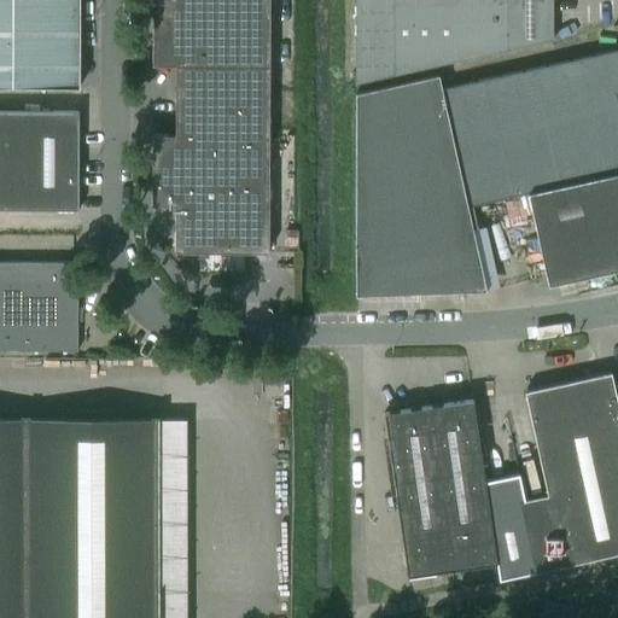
[(0,0),(0,87),(80,88),(80,0),(0,0)]
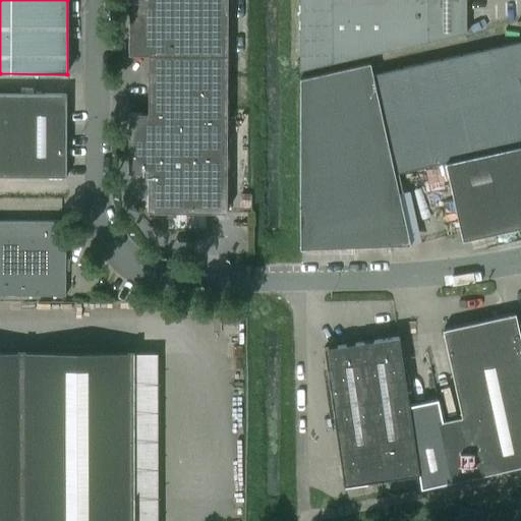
[(148,78),(227,77),(226,0),(128,0),(128,55),(148,55),(148,78)]
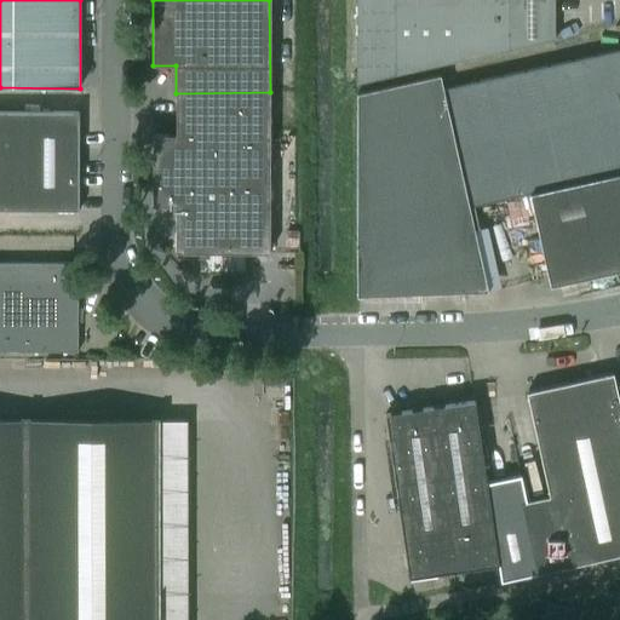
[(355,0),(356,84),(554,40),(554,0),(355,0)]
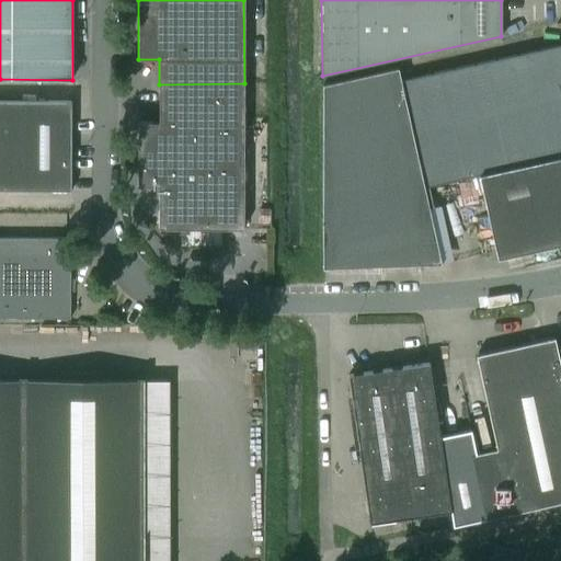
[(322,210),(428,186),(478,175),(560,158),(560,96),(558,84),(560,83),(560,44),(401,81),(398,68),(322,84),(322,210)]
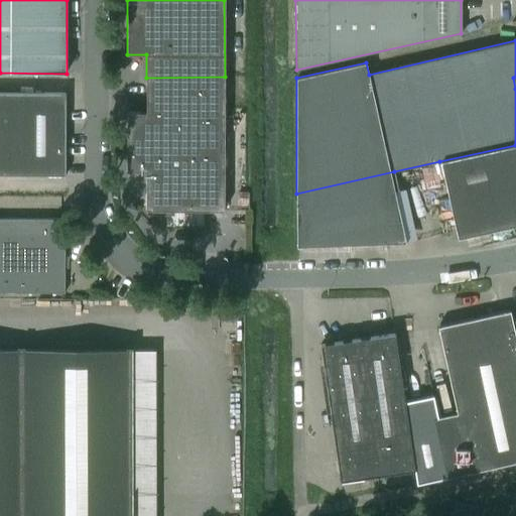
[(224,211),(224,189),(225,77),(146,78),(146,112),(127,112),(126,171),(146,171),(145,211),(224,211)]
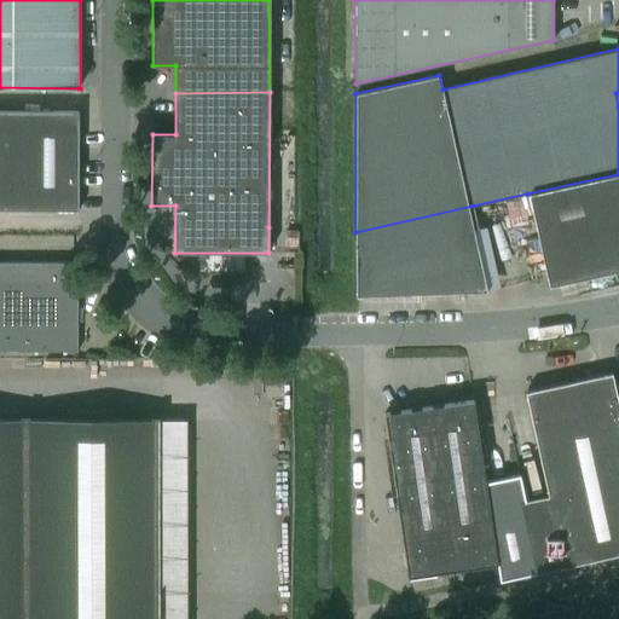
[(0,209),(77,210),(79,111),(0,110),(0,209)]
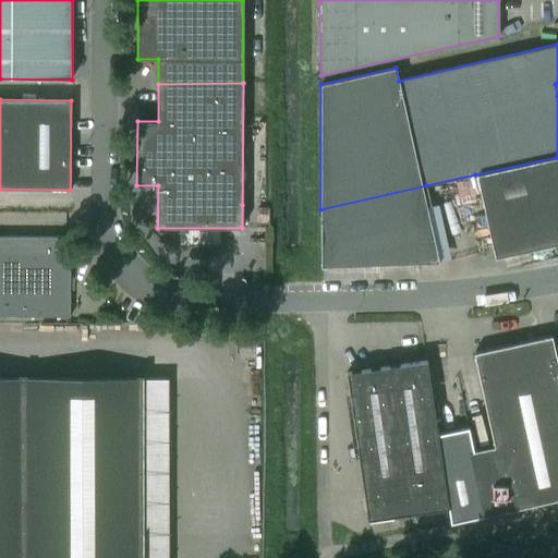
[(557,157),(475,174),(494,257),(557,243),(557,157)]
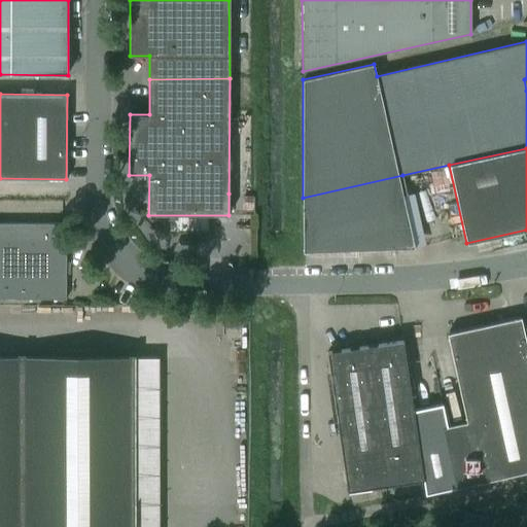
[(402,175),(303,198),(303,251),(415,247),(402,195),(407,195),(402,175)]
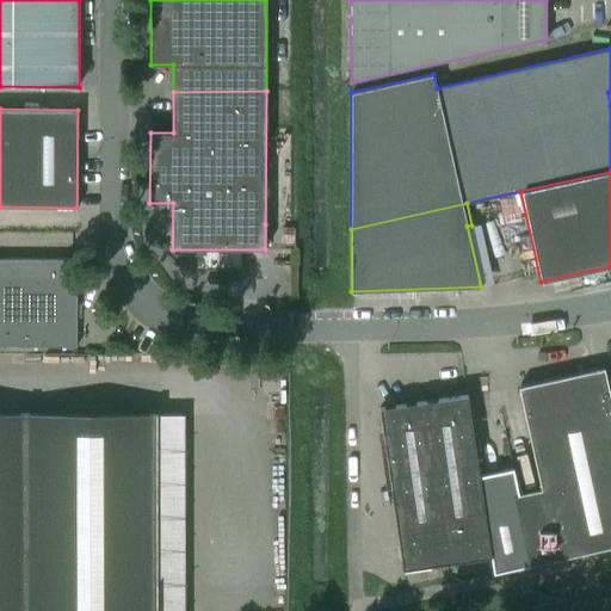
[(76,259),(72,259),(0,258),(0,346),(76,347),(76,259)]
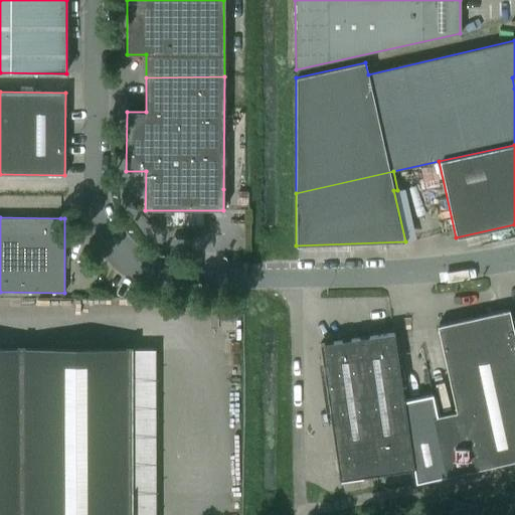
[(427,395),(403,400),(413,470),(415,482),(415,483),(445,477),(514,461),(514,337),(511,321),(509,310),(437,326),(456,412),(433,417),(427,395)]
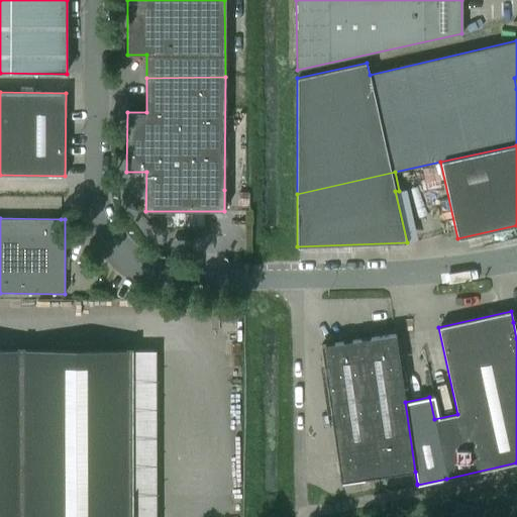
[(370,338),(321,345),(340,482),(415,472),(405,402),(395,334),(370,338)]
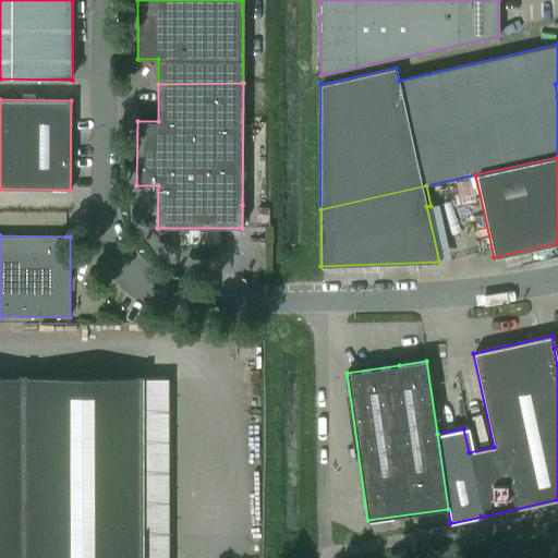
[(141,557),(142,379),(0,378),(0,557),(141,557)]
